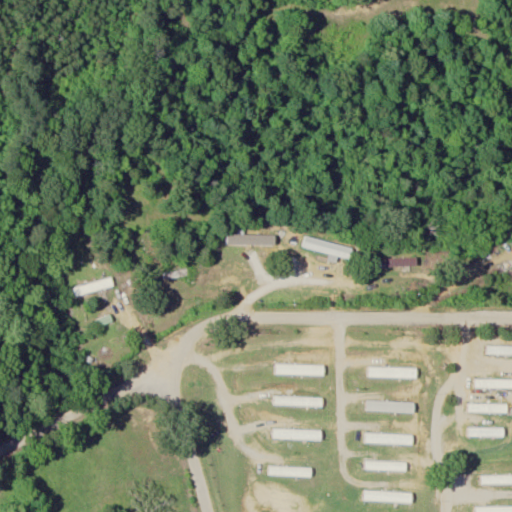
[(511,241),(511,233),(495,242),(498,248),(511,241)]
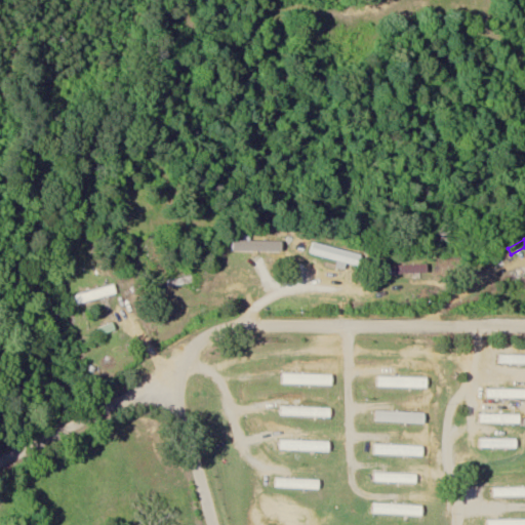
[(272,240),(231,240),(231,249),(272,249),(272,240)]
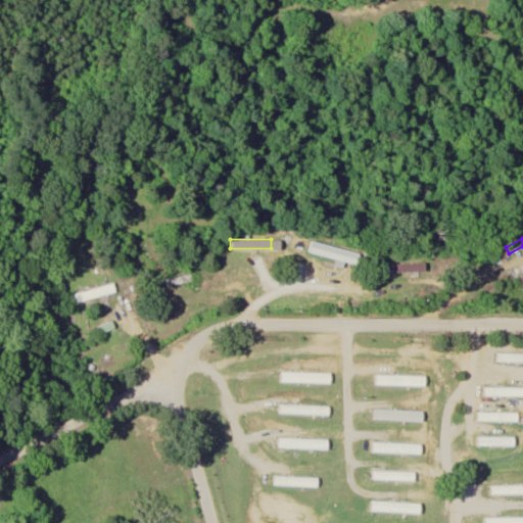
[(311,253),(339,260),(360,267),(363,254),(315,241),(311,253)]
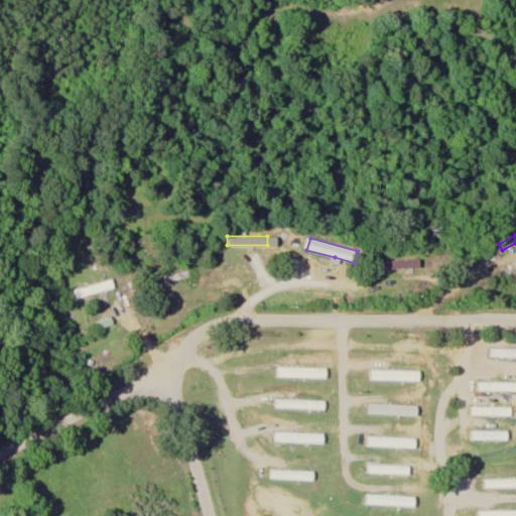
[(386,260),(386,269),(421,269),(421,260),(386,260)]
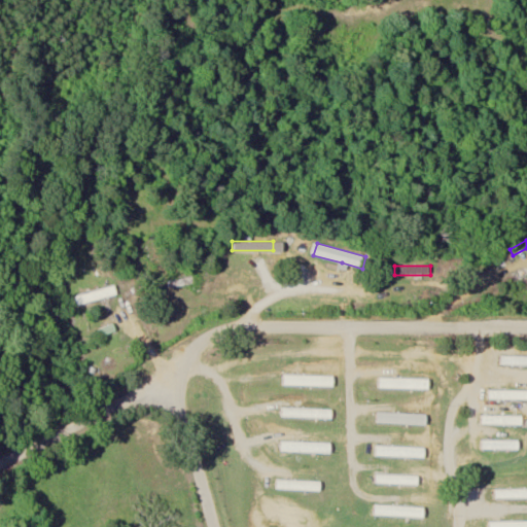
[(170,280),(170,287),(197,285),(196,278),(170,280)]
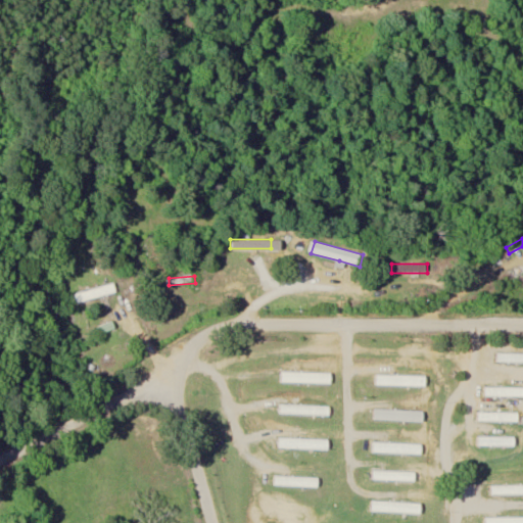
[(76,297),(79,305),(117,290),(114,281),(76,297)]
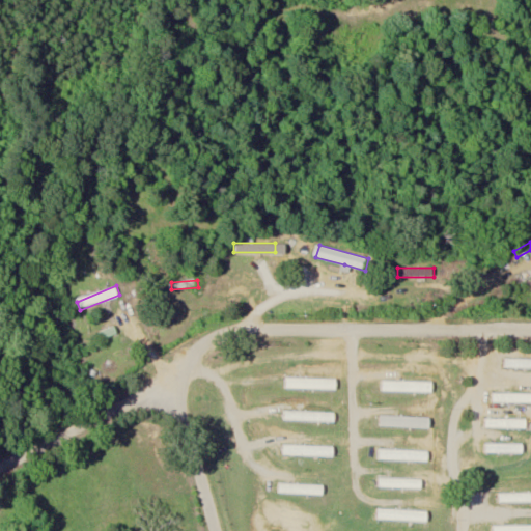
[(101,330),(103,338),(118,335),(116,327),(101,330)]
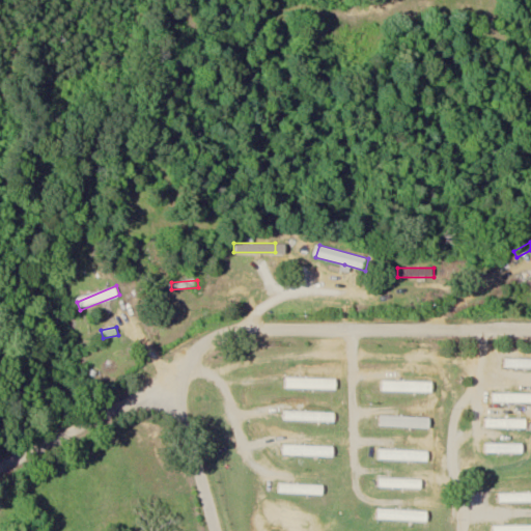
[(530,358),(506,358),(506,368),(530,367),(530,358)]
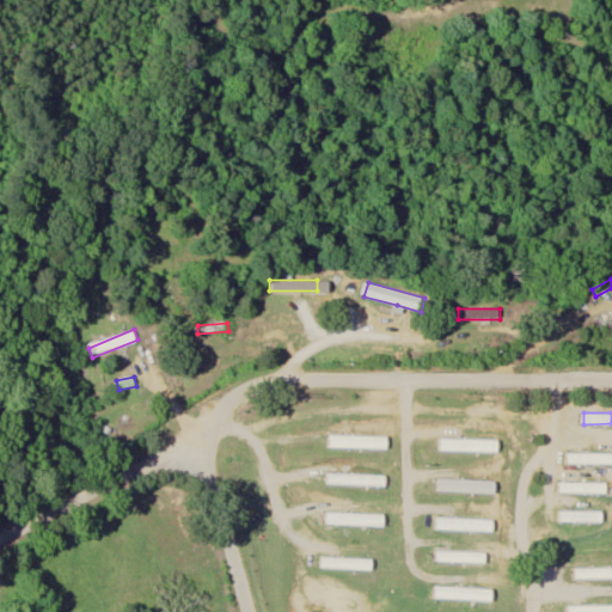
[(611,452),(569,452),(569,464),(611,464),(611,452)]
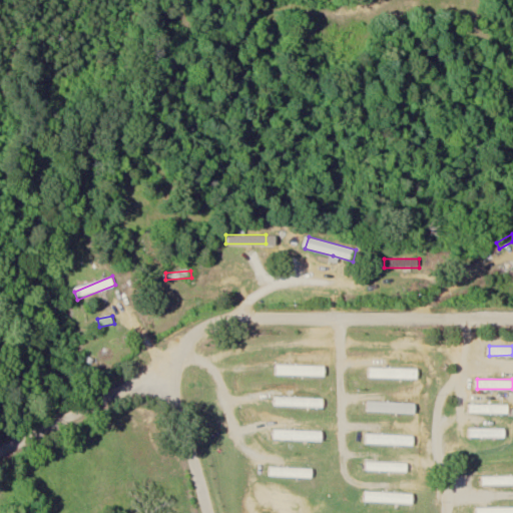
[(510,404),(470,404),(470,414),(510,414),(510,404)]
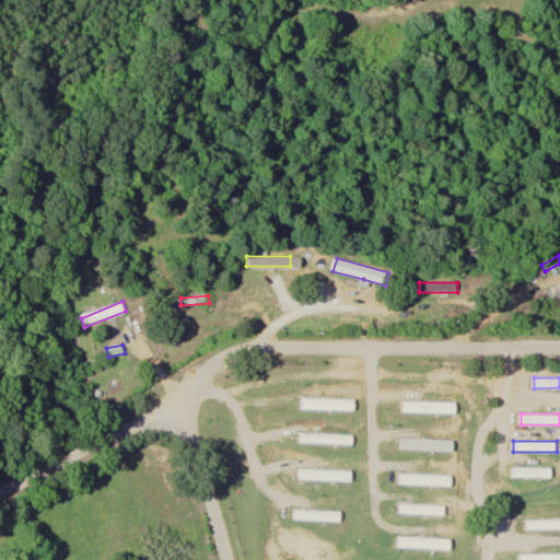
[(514,477),(552,477),(552,467),(514,467),(514,477)]
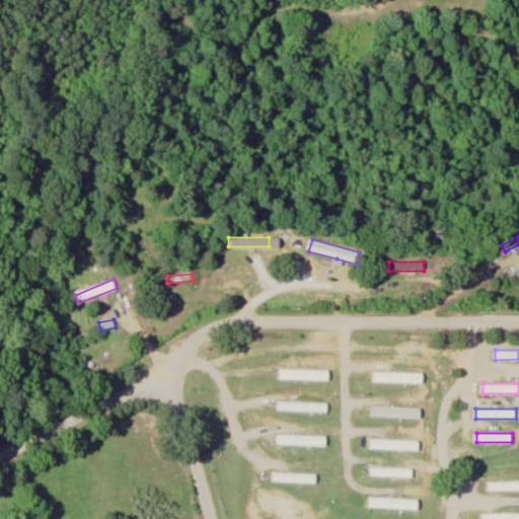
[(518,480),(490,482),(490,491),(518,491),(518,480)]
